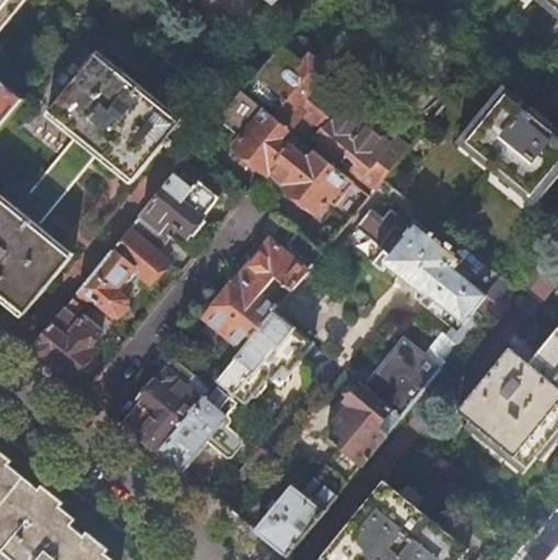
[(0,21),(16,0),(0,0),(0,21)]
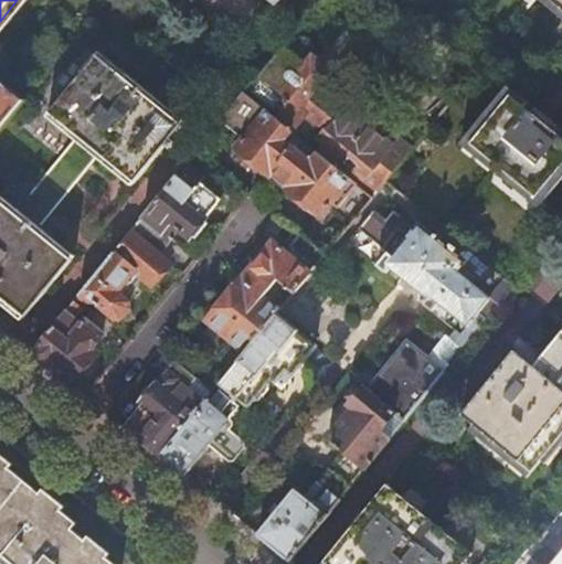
[(551,0),(561,9),(561,0),(551,0)]
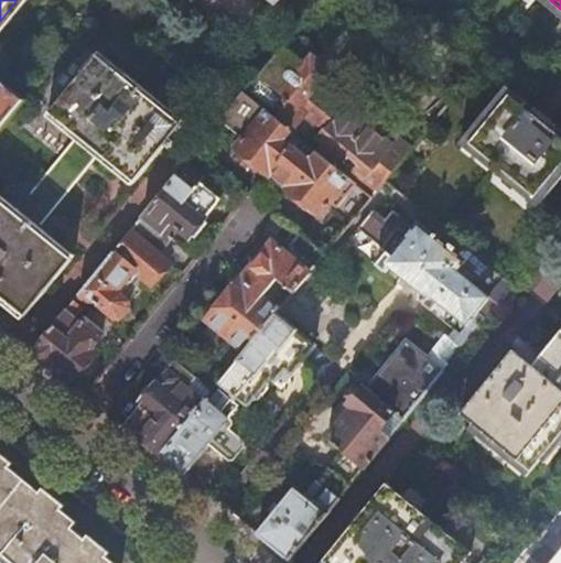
[(254,75),(303,115),(289,130),(282,139),(289,144),(308,160),(315,151),(370,196),(383,181),(410,148),(390,131),(383,140),(321,89),(331,77),(325,73),(328,71),(311,56),(306,62),(281,43),(254,75)]
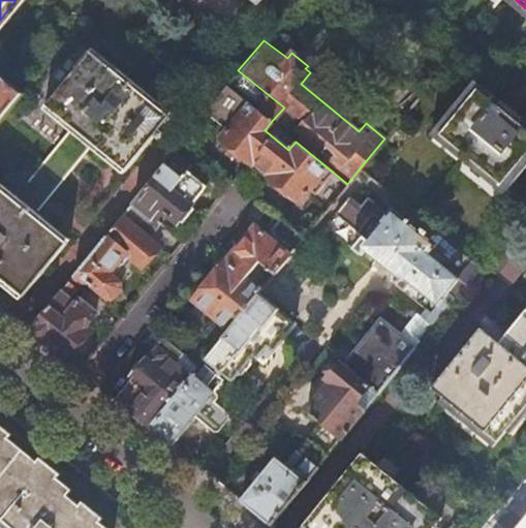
[(43,103),(69,125),(91,143),(124,171),(148,143),(152,136),(157,141),(162,133),(158,129),(164,122),(168,117),(141,94),(144,90),(118,68),(114,72),(88,50),(43,103)]
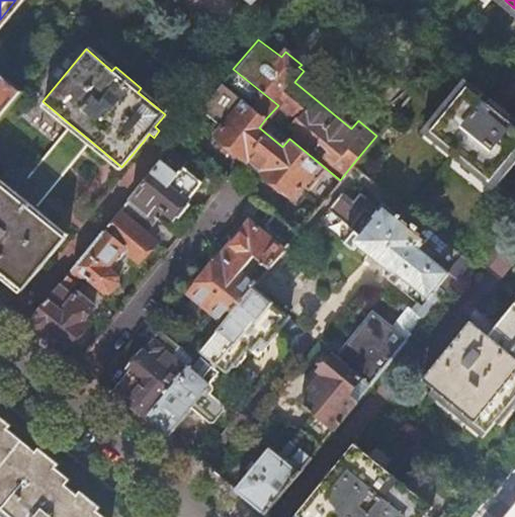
[(233,69),(222,84),(265,119),(278,105),(233,69)]
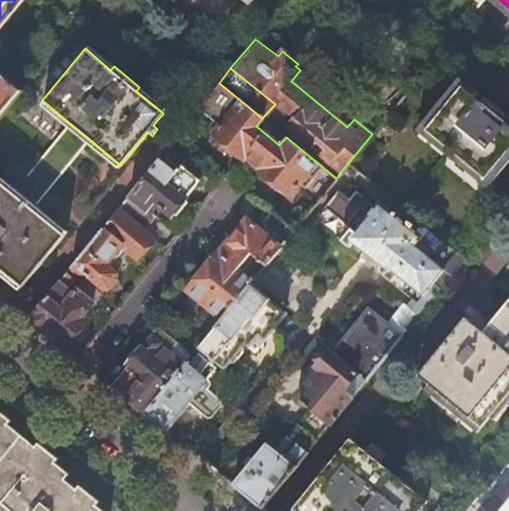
[(0,112),(18,90),(0,75),(0,112)]
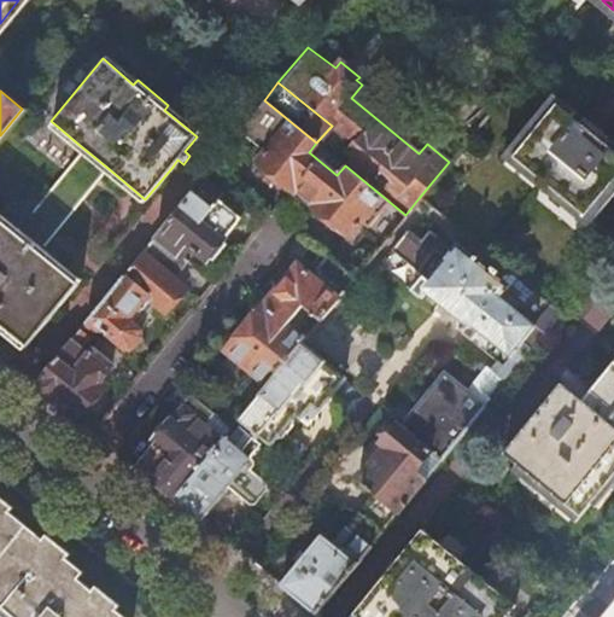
[(613,150),(600,139),(584,126),(550,98),(507,151),(591,220),(613,192),(613,150)]
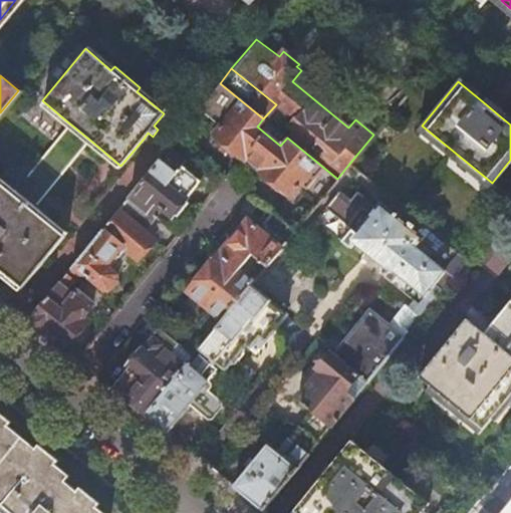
[(263,118),(220,83),(202,104),(222,120),(213,134),(227,145),(242,157),(263,132),(257,126),(263,118)]
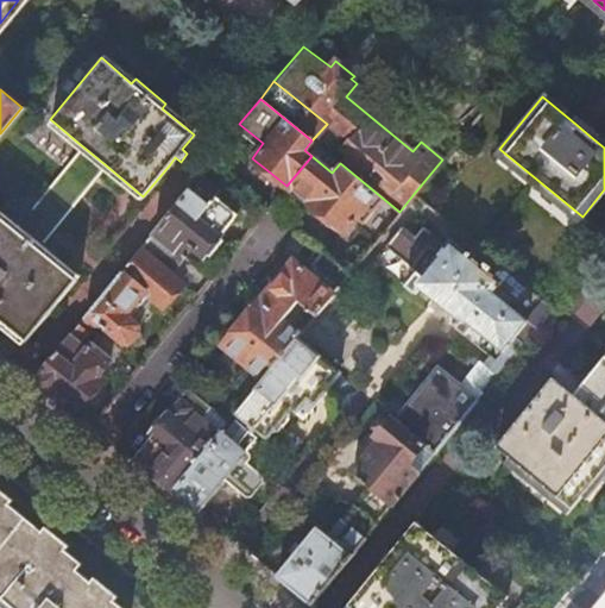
[(579,120),(575,124),(591,137),(593,133),(579,120)]
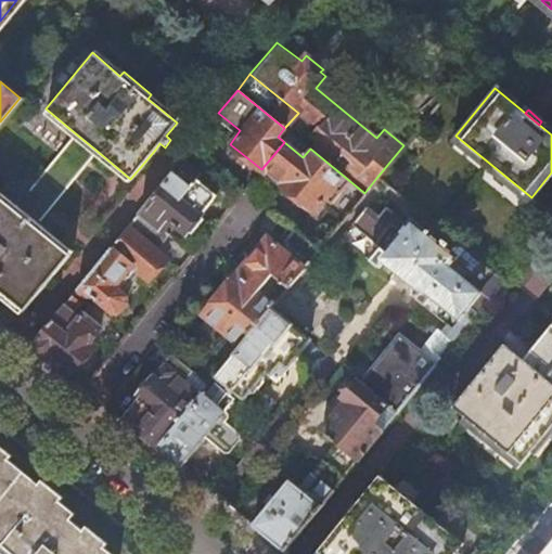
[(95,150),(73,131),(11,206),(34,224),(95,150)]
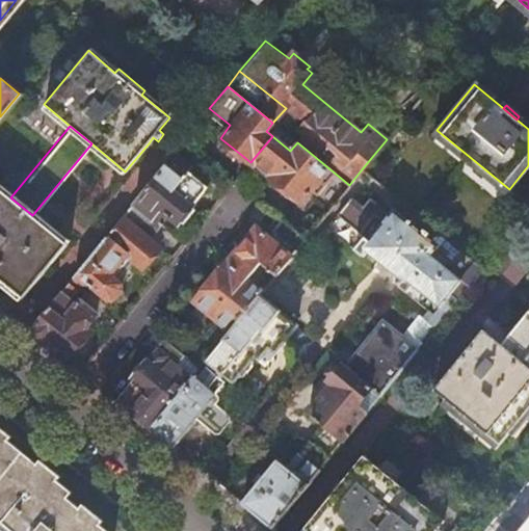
[(349,185),(297,142),(290,151),(272,136),(250,162),(253,165),(254,166),(254,167),(255,168),(255,169),(257,171),(258,173),(260,175),(262,176),(265,177),(268,178),(296,200),(281,217),(305,237),(349,185)]
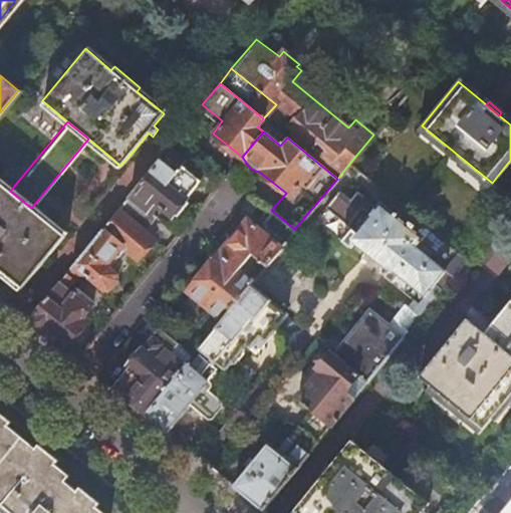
[(199,180),(165,151),(163,153),(129,196),(146,210),(153,202),(171,215),(178,206),(186,197),(185,197),(199,180)]
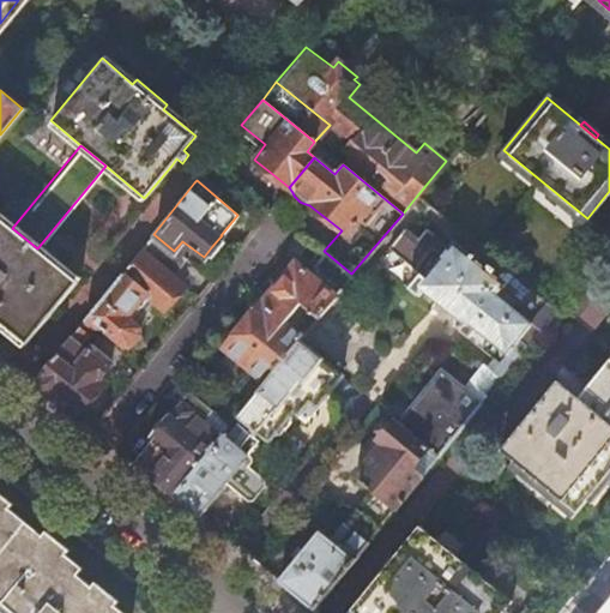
[(77,281),(37,248),(12,228),(0,218),(0,322),(26,343),(77,281)]
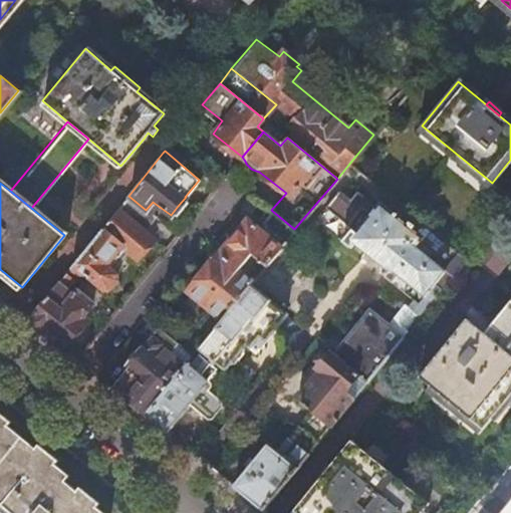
[(355,232),(373,209),(354,193),(348,201),(336,191),(323,206),(355,232)]
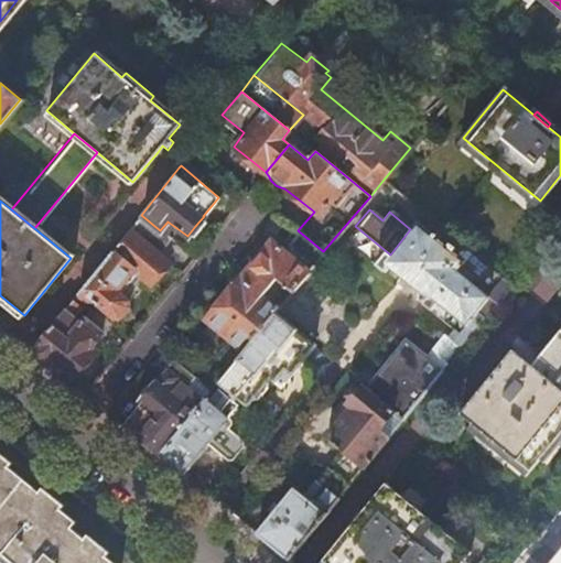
[(160,230),(141,215),(76,294),(84,301),(92,300),(112,316),(117,316),(127,305),(127,300),(122,296),(129,288),(138,277),(148,284),(168,261),(157,252),(169,238),(160,230)]
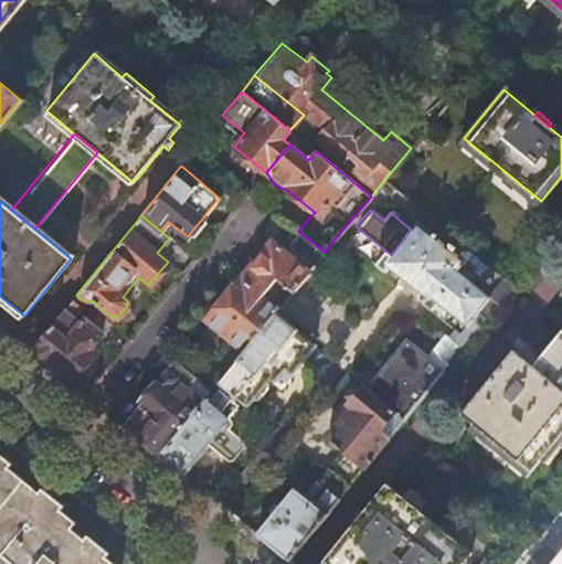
[(411,230),(391,255),(380,268),(384,272),(389,267),(406,282),(425,297),(421,302),(430,309),(435,302),(464,326),(489,295),(457,268),(464,261),(416,223),(411,230)]
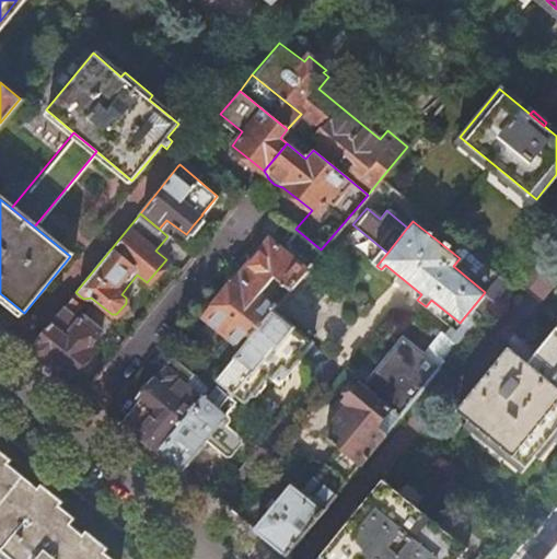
[(321,249),(296,229),(285,242),(289,246),(283,252),(269,239),(266,242),(263,240),(258,245),(253,253),(255,256),(238,277),(259,294),(275,276),(289,288),(321,249)]
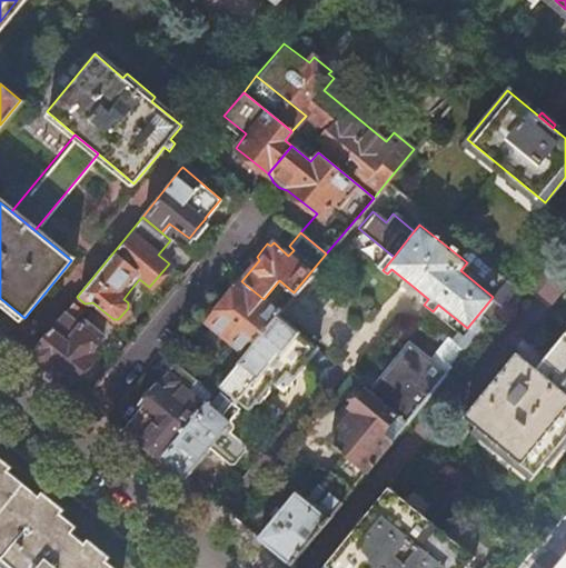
[(493,297),(467,328),(436,366),(445,374),(516,288),(474,253),(467,262),(460,270),(493,297)]
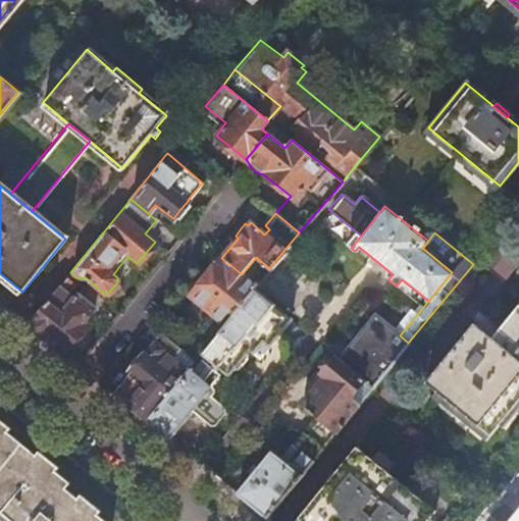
[(253,290),(256,285),(242,274),(221,258),(210,271),(207,269),(203,273),(198,279),(201,282),(190,296),(224,324),(253,290)]
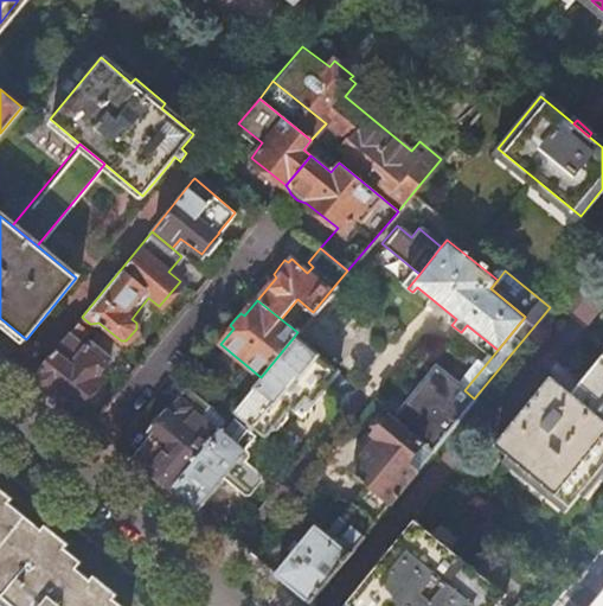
[(78,321),(33,377),(75,410),(90,393),(95,396),(100,389),(106,382),(101,380),(102,378),(97,374),(109,361),(113,364),(123,351),(100,332),(96,336),(78,321)]
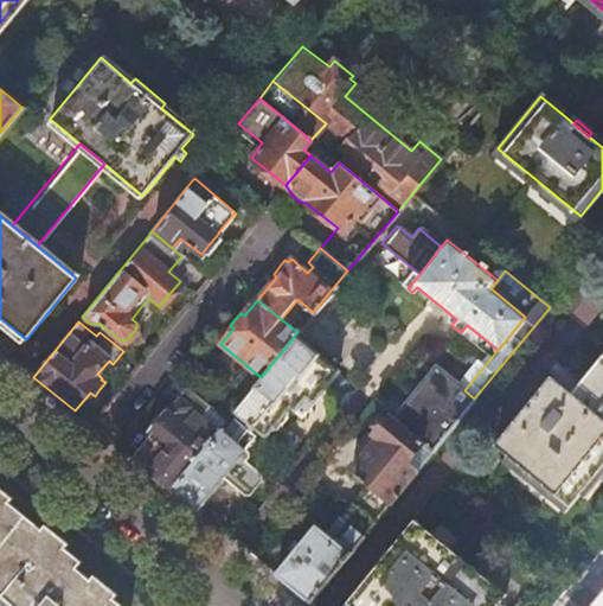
[(294,337),(261,377),(235,409),(264,434),(268,431),(278,429),(289,415),(288,406),(293,409),(306,394),(313,399),(335,371),(294,337)]
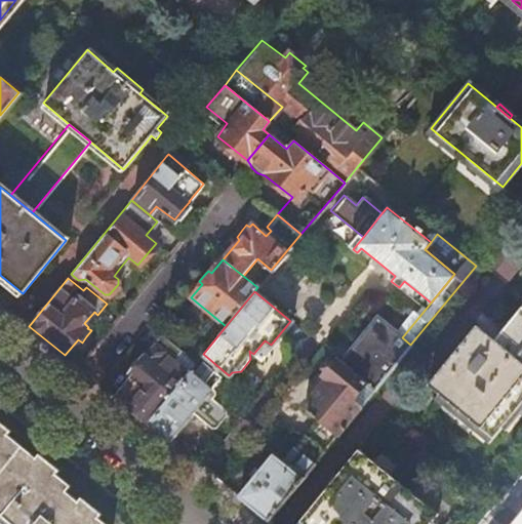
[(521,399),(521,304),(493,338),(476,324),(455,350),(427,384),(491,436),(521,399)]
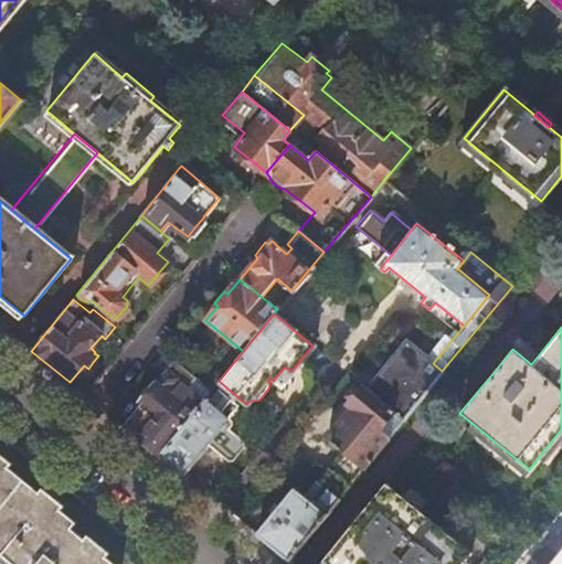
[(442,371),(433,363),(404,340),(366,387),(403,418),(442,371)]
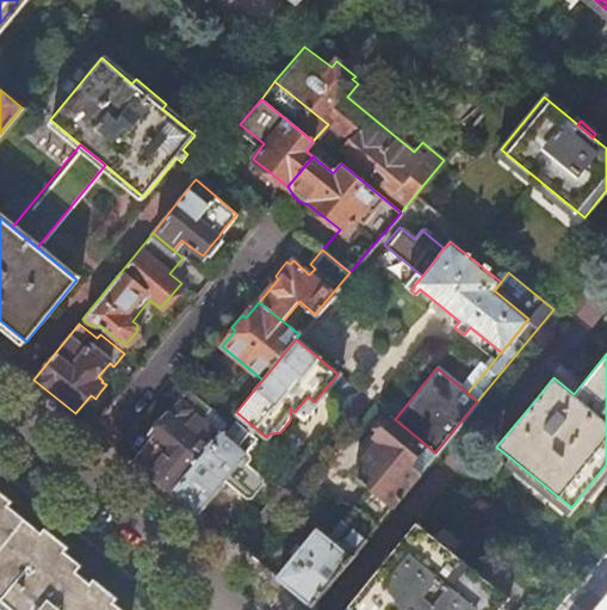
[(152,433),(131,458),(171,492),(218,432),(205,421),(208,418),(204,414),(209,407),(186,389),(178,399),(181,401),(171,414),(160,416),(150,429),(152,433)]
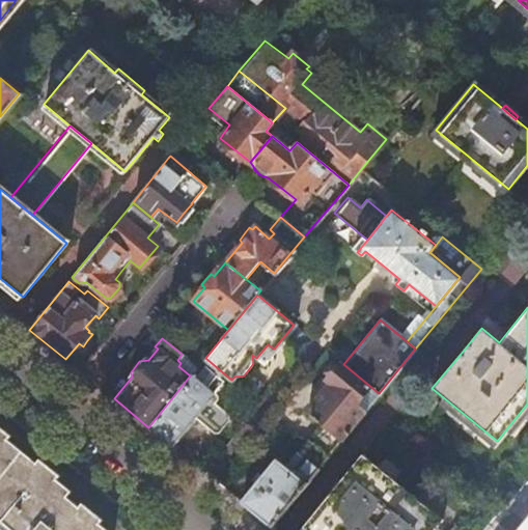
[(269,355),(274,349),(268,344),(256,358),(262,362),(269,355)]
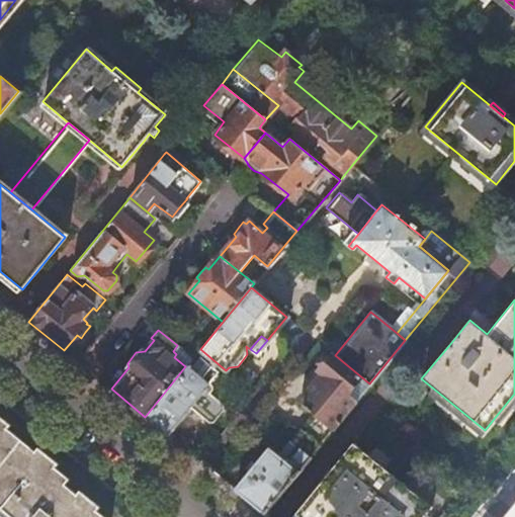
[(369,383),(335,355),(331,352),(324,360),(316,370),(320,374),(297,401),(332,428),(369,383)]
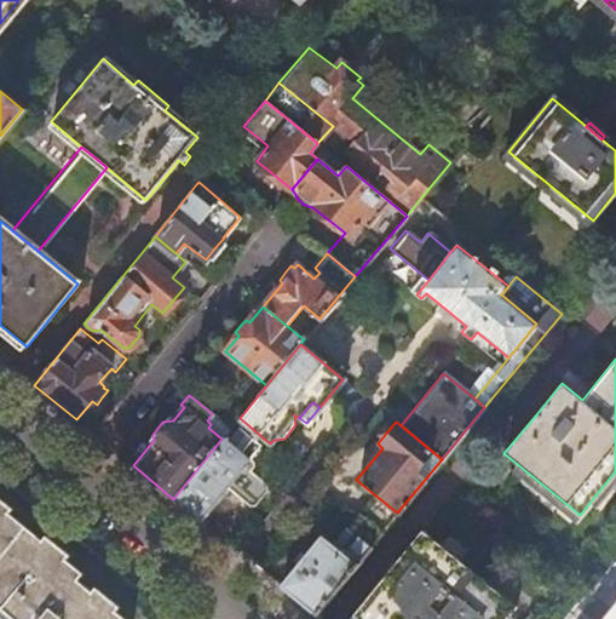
[(262,443),(236,423),(231,429),(222,439),(173,499),(200,520),(226,487),(248,505),(253,504),(259,498),(266,489),(265,483),(245,466),(245,465),(262,443)]
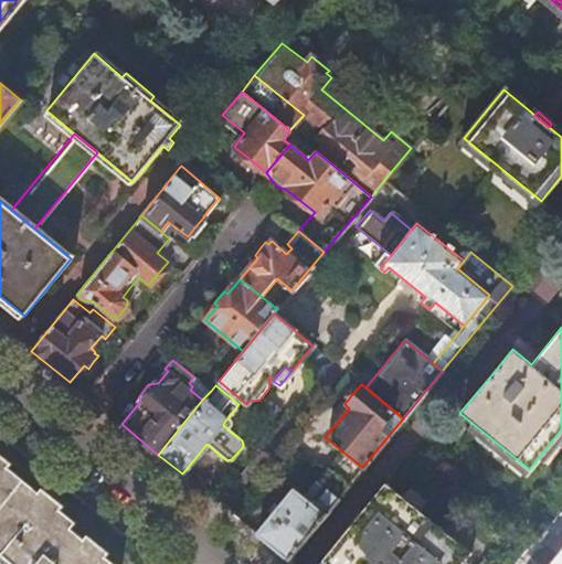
[(278,506),(255,534),(287,560),(357,474),(335,455),(314,480),(325,490),(313,504),(300,496),(293,489),(278,506)]
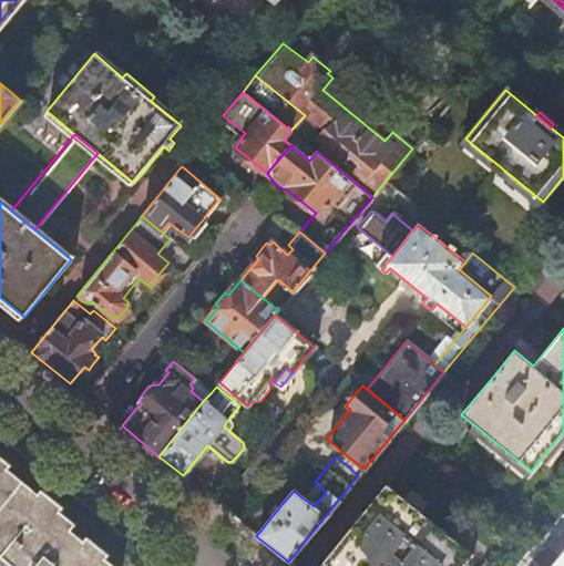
[(0,564),(1,565),(113,565),(68,528),(73,523),(53,506),(0,462),(0,564)]
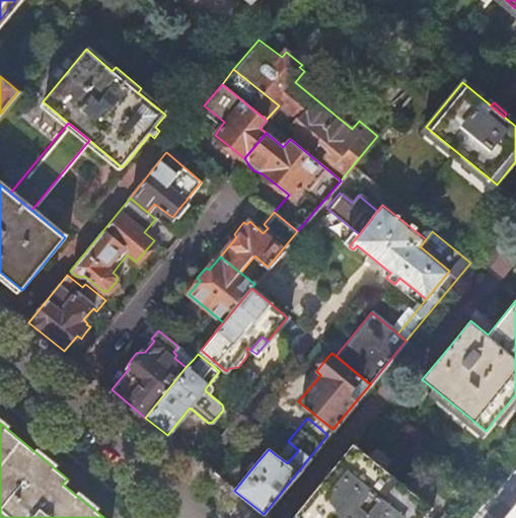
[(298,450),(288,441),(276,455),(287,463),(298,450)]
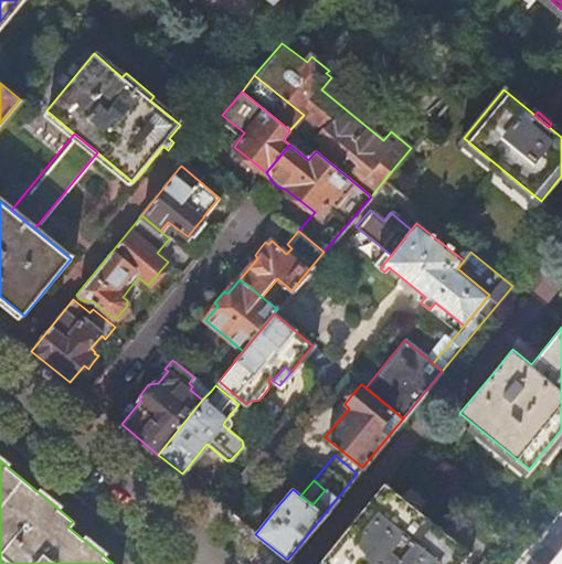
[(459,563),(469,552),(386,483),(324,560),(329,563),(459,563)]
